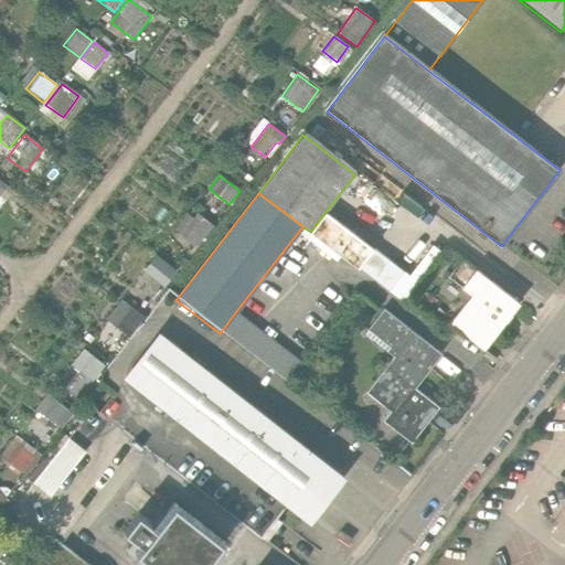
[(403,273),(324,213),(310,232),(388,292),(403,273)]
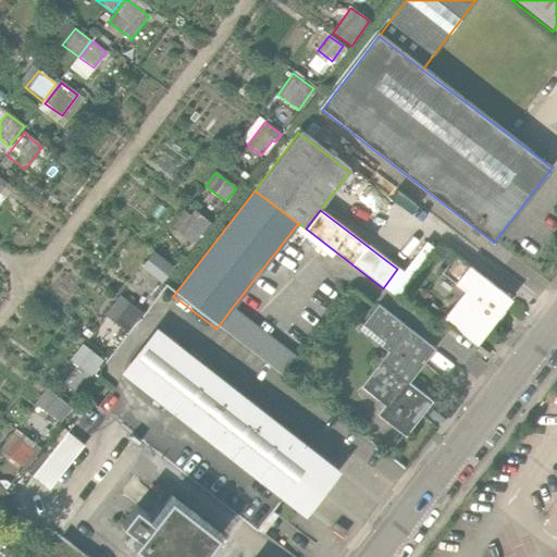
[(178,233),(195,246),(210,225),(195,213),(178,233)]
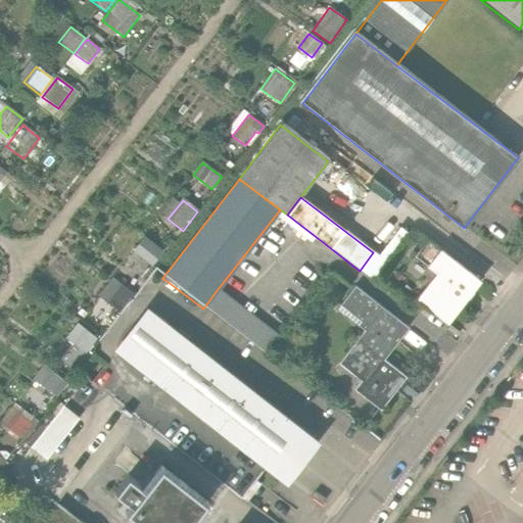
[(133,251),(151,266),(162,251),(144,237),(133,251)]
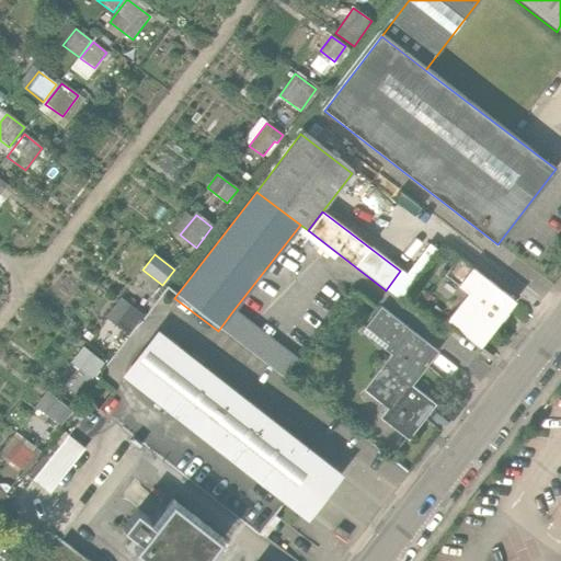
[(444,323),(480,351),(516,305),(458,261),(445,278),(467,295),(444,323)]
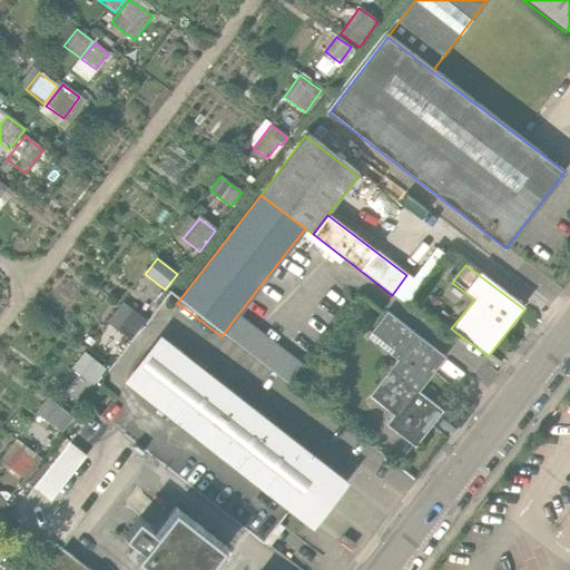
[(107,323),(130,341),(146,321),(123,303),(107,323)]
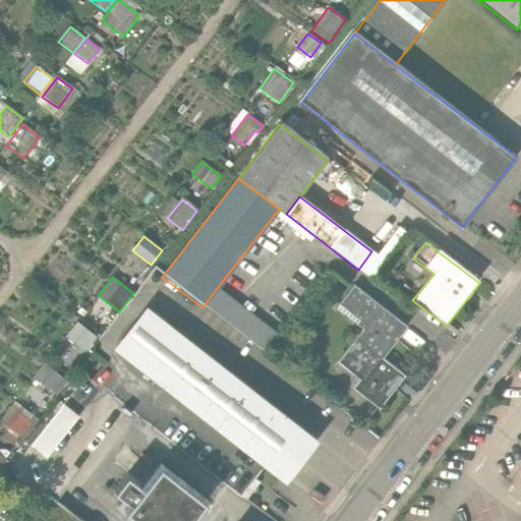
[(278,335),(217,288),(203,307),(263,354),(278,335)]
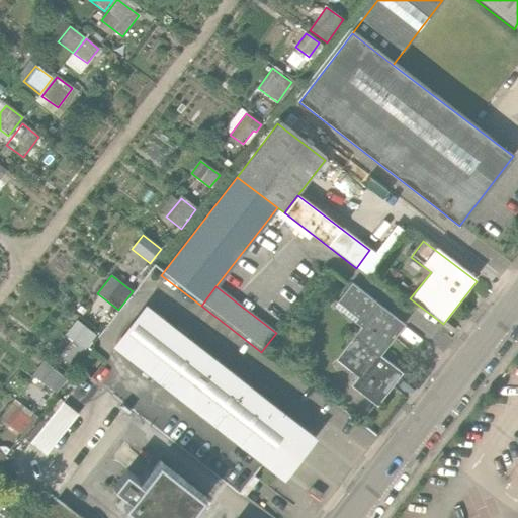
[(362,329),(354,339),(379,359),(404,328),(351,286),(336,305),(357,322),(356,324),(362,329)]
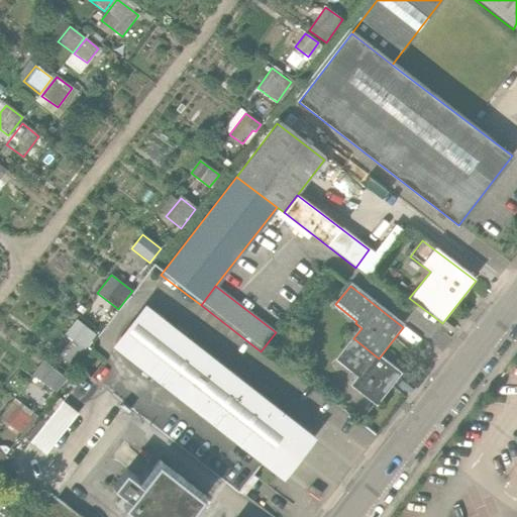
[(234,490),(262,454),(285,472),(315,431),(147,303),(116,343),(120,346),(93,382),(128,409),(234,490)]
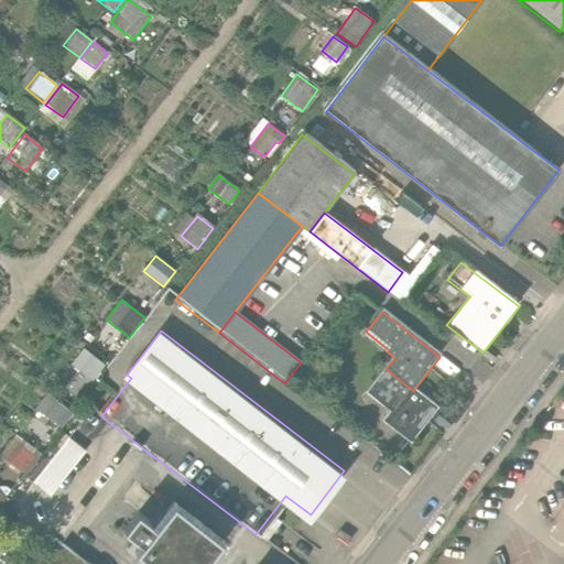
[(72,365),(94,381),(106,366),(84,348),(72,365)]
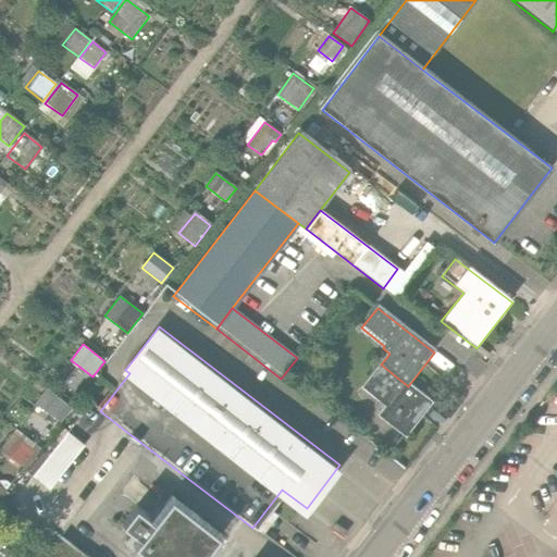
[(431,405),(408,386),(381,364),(360,390),(384,408),(378,417),(405,438),(431,405)]
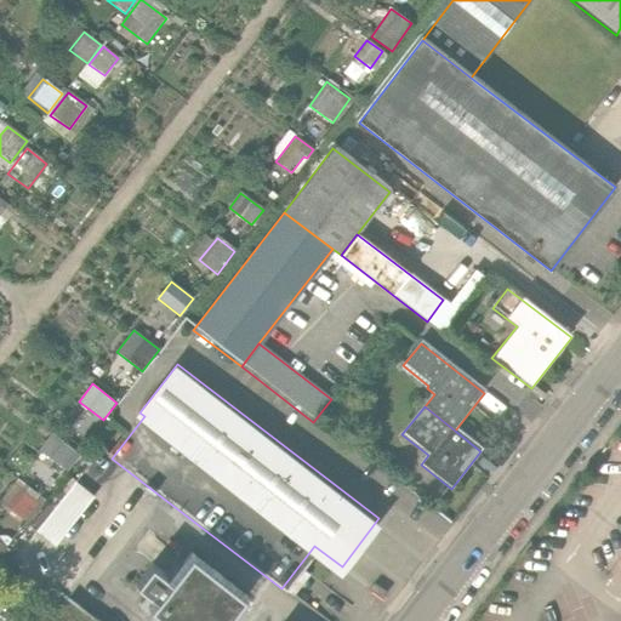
[(39,451),(63,469),(75,453),(52,434),(39,451)]
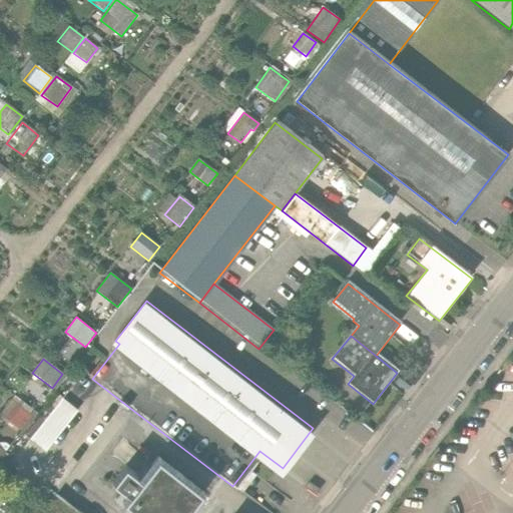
[(58,497),(127,406),(92,379),(79,370),(7,464),(40,489),(43,486),(49,490),(58,497)]
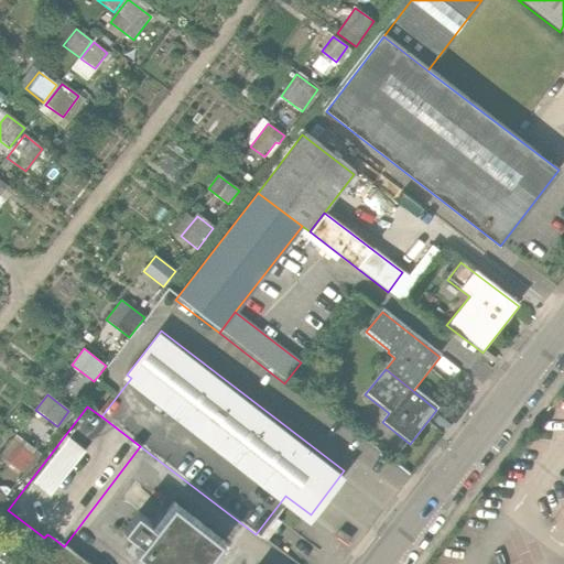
[(6,461),(24,475),(35,459),(18,445),(6,461)]
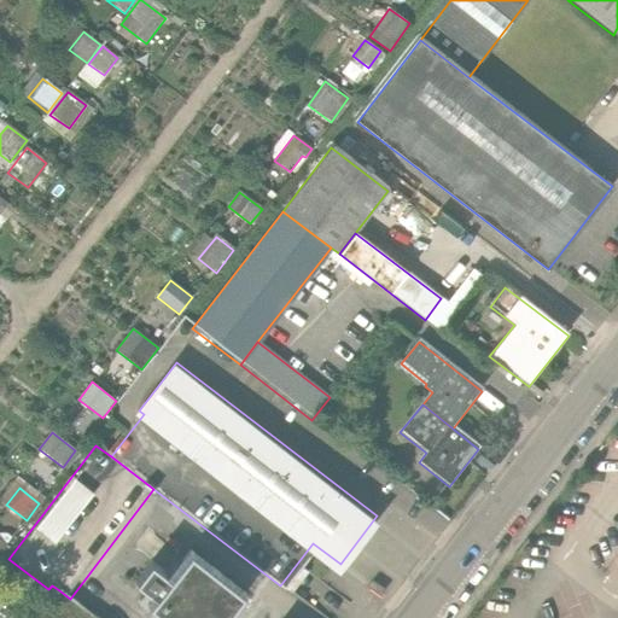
[(149,555),(133,575),(155,593),(146,601),(163,614),(173,602),(192,617),(233,617),(256,589),(207,549),(190,570),(176,559),(167,570),(149,555)]
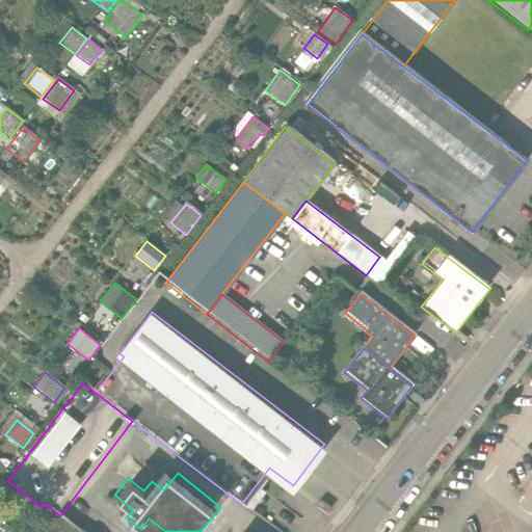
[(82,531),(60,515),(51,508),(35,528),(41,531),(82,531)]
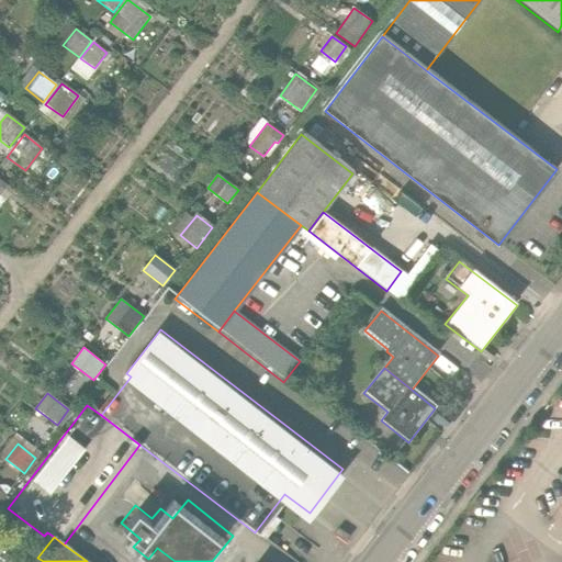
[(293,561),(272,546),(259,561),(293,561)]
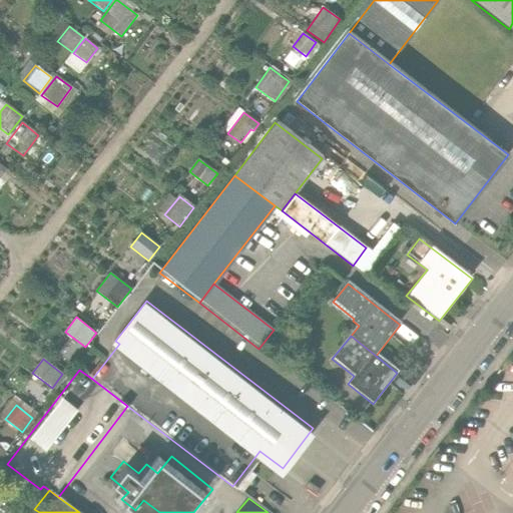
[(33,512),(19,501),(9,512),(33,512)]
